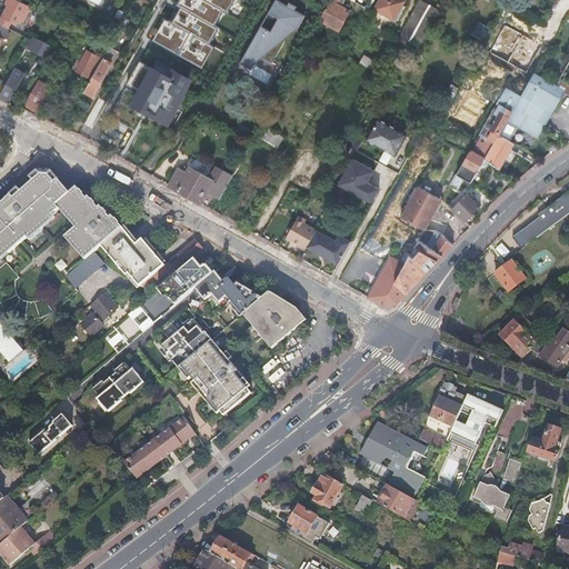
[(23,21),(31,7),(19,0),(7,0),(6,2),(8,5),(0,17),(0,21),(8,27),(11,20),(16,22),(23,21)]
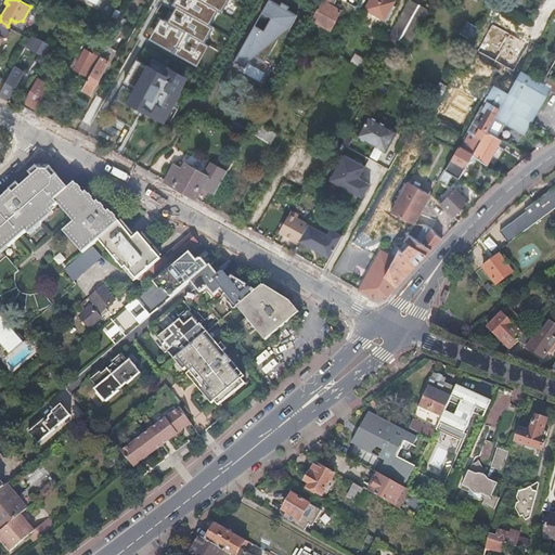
[(159,17),(150,37),(195,63),(206,44),(203,42),(211,27),(208,25),(218,9),(220,11),(227,0),(172,0),(170,3),(175,5),(166,22),(159,17)]
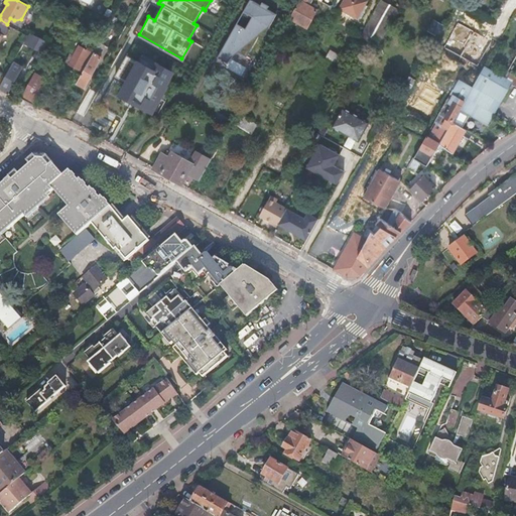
[(260,5),(250,0),(248,0),(215,61),(241,76),(246,68),(230,58),(269,26),(276,14),(268,10),(270,6),(262,2),(260,5)]
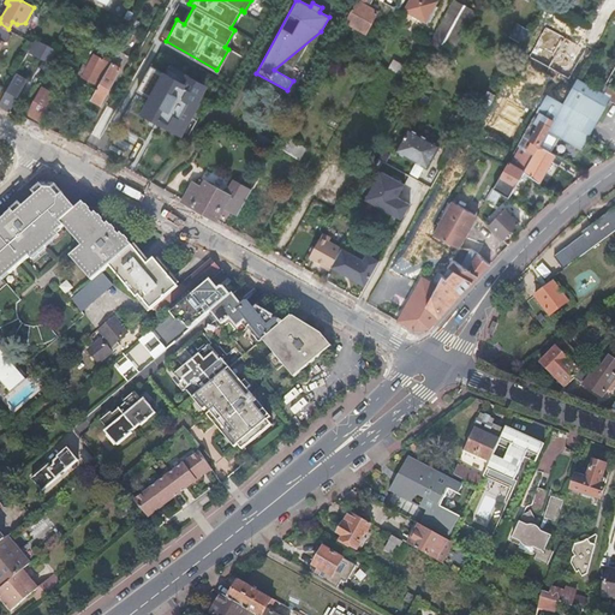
[(354,0),(351,7),(344,21),(366,34),(378,12),(368,6),(371,0),(354,0)]
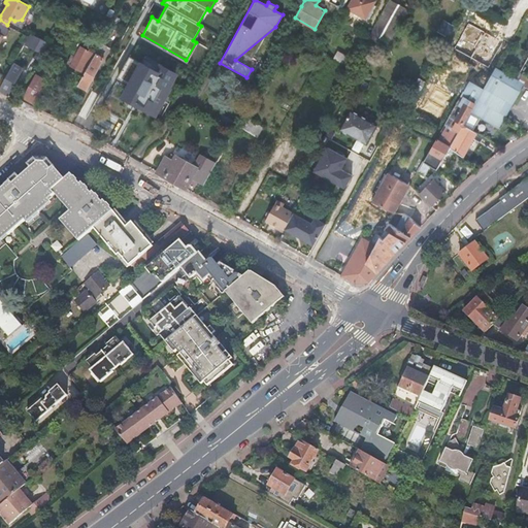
[(378,0),(360,0),(355,10),(373,21),(384,2),(378,0)]
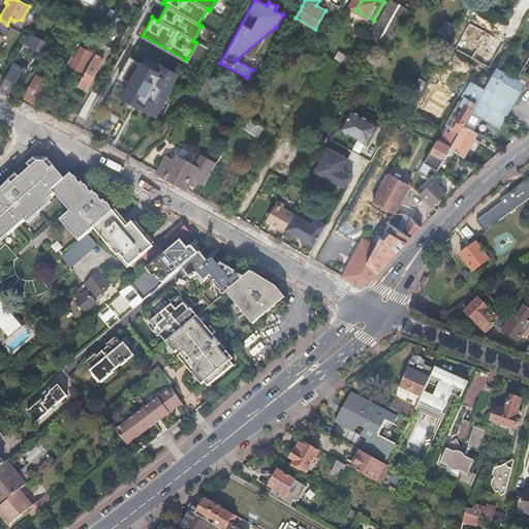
[(389,44),(407,6),(393,0),(389,0),(371,36),(389,44)]
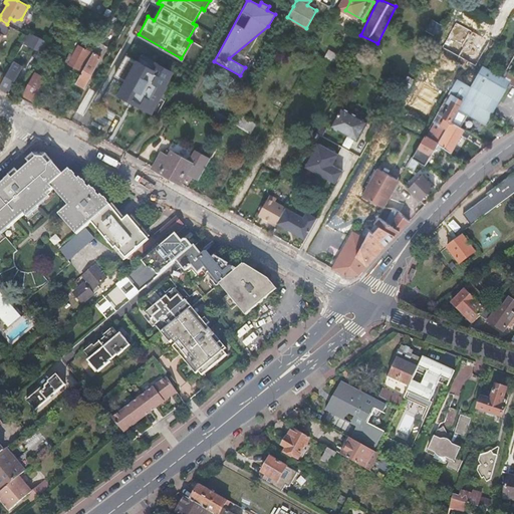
[(432,18),(426,29),(440,37),(446,26),(432,18)]
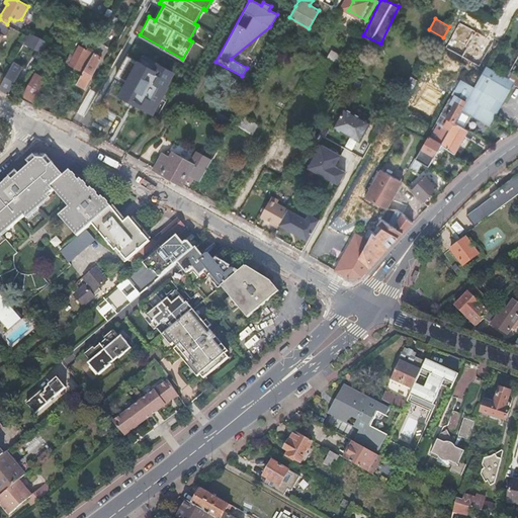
[(0,33),(1,34),(6,33),(9,28),(7,24),(0,19),(0,33)]
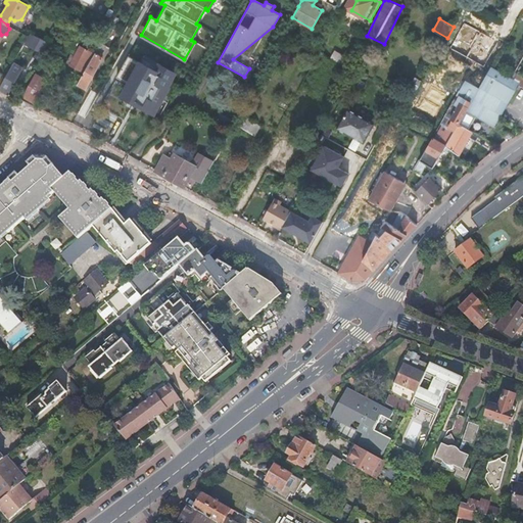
[(81,33),(74,30),(66,42),(74,46),(81,33)]
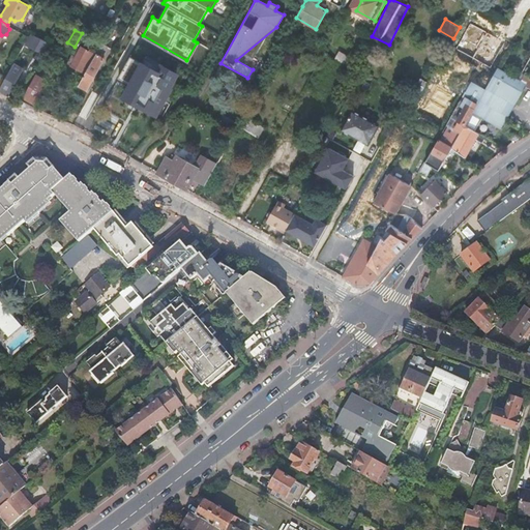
[(42,52),(48,42),(29,33),(24,42),(42,53),(42,52)]
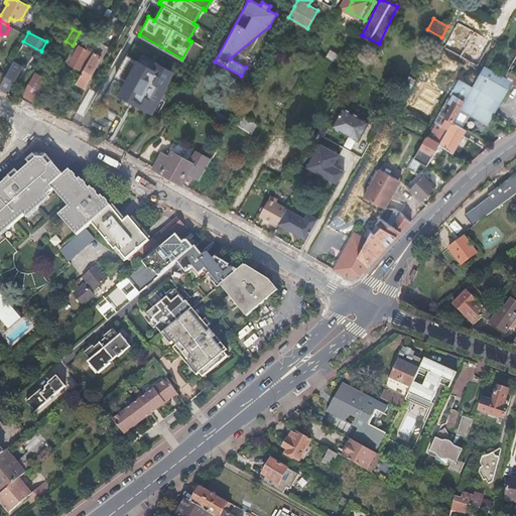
[(51,43),(46,41),(41,50),(46,53),(51,43)]
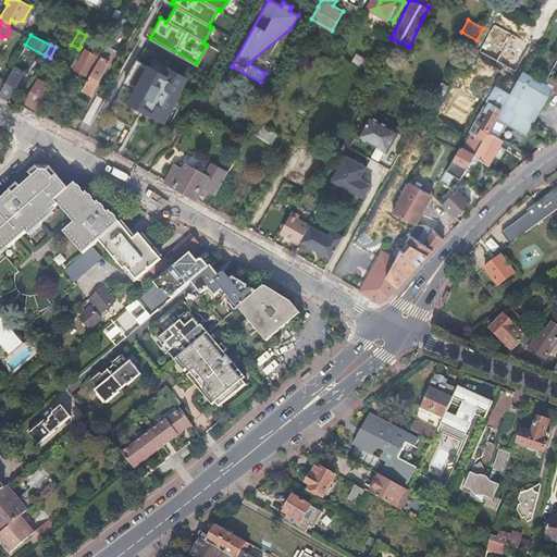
[(70,65),(88,75),(97,61),(82,52),(77,59),(74,57),(70,65)]
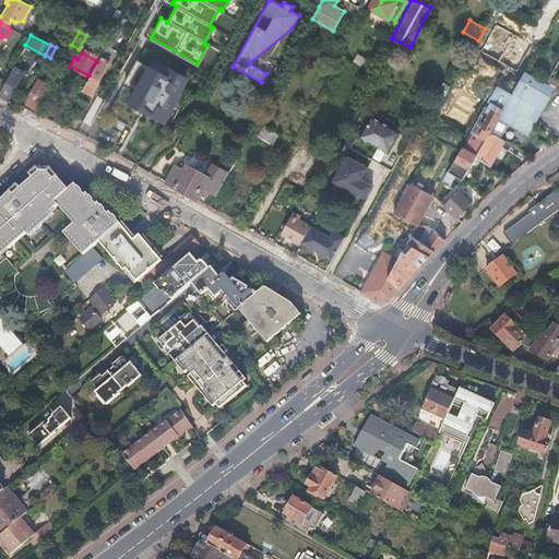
[(88,75),(82,88),(90,93),(110,58),(102,52),(97,61),(88,75)]
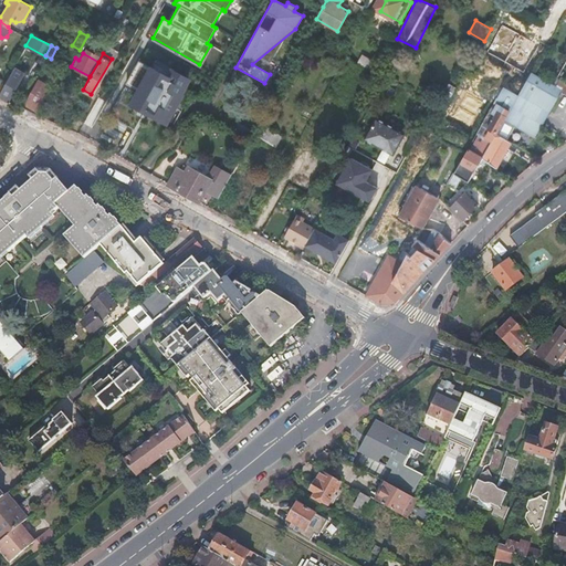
[(186,71),(196,76),(192,82),(208,90),(213,80),(188,65),(186,71)]
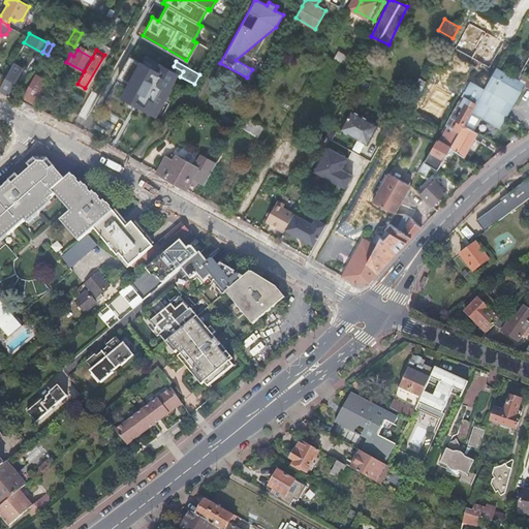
[(488,83),(473,74),(466,87),(479,95),(476,101),(466,95),(454,118),(464,124),(471,113),(478,117),(499,128),(527,79),(523,75),(519,74),(499,62),(488,83)]
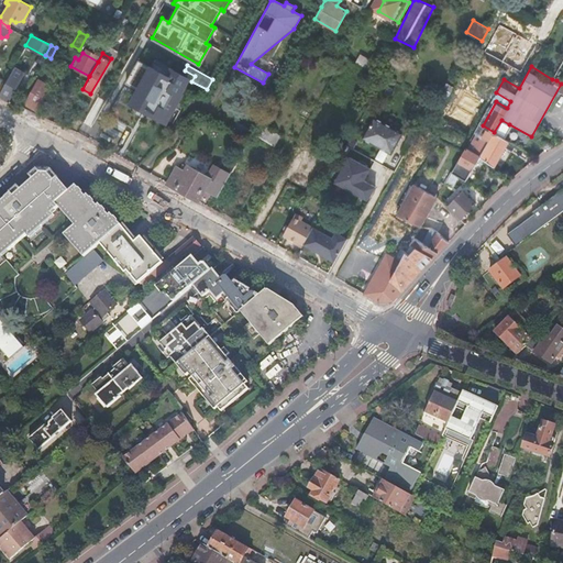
[(134,102),(152,111),(165,119),(167,114),(170,117),(175,108),(174,107),(185,87),(184,86),(187,78),(173,70),(168,78),(151,68),(147,75),(143,73),(138,83),(128,76),(119,92),(133,101),(134,102)]
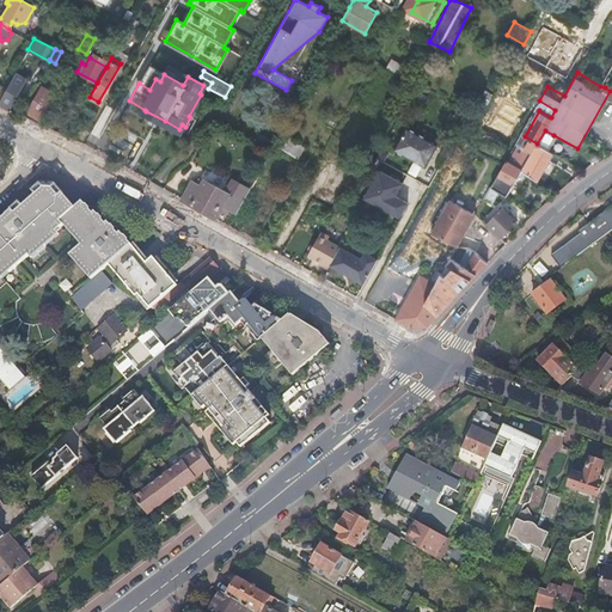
[(12,77),(0,98),(0,103),(8,109),(23,81),(12,77)]
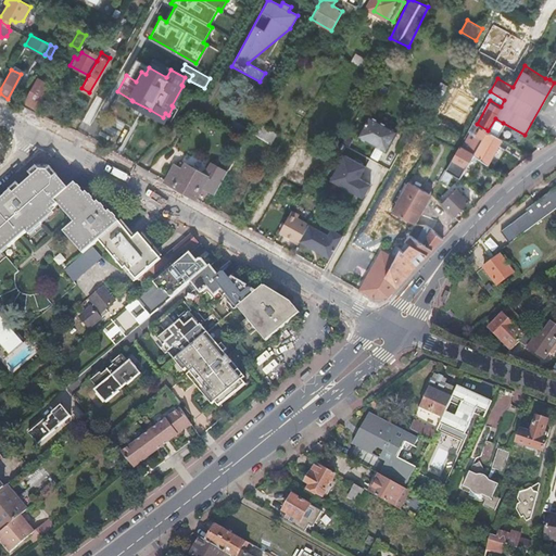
[(38,74),(37,78),(49,85),(51,80),(38,74)]
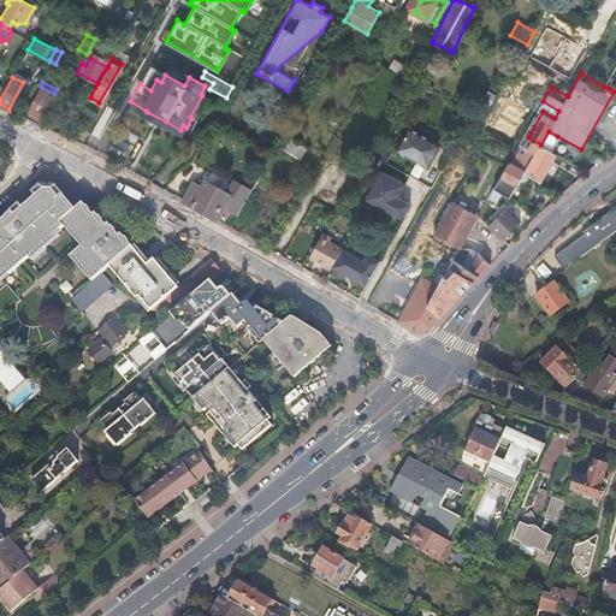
[(54,94),(41,87),(27,112),(40,120),(54,94)]
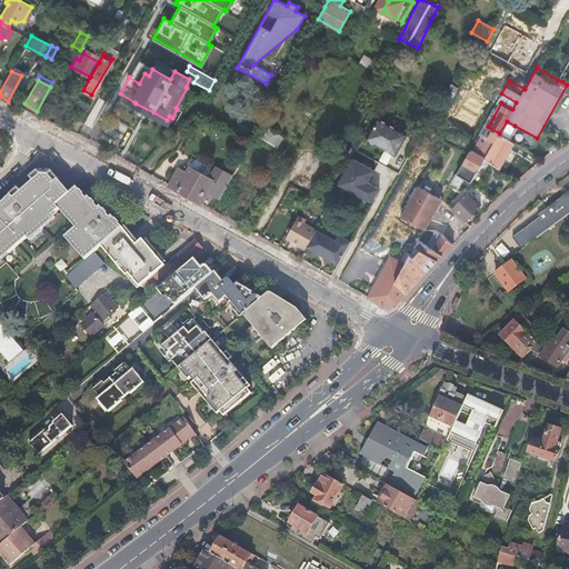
[(88,122),(101,127),(110,101),(96,97),(88,122)]
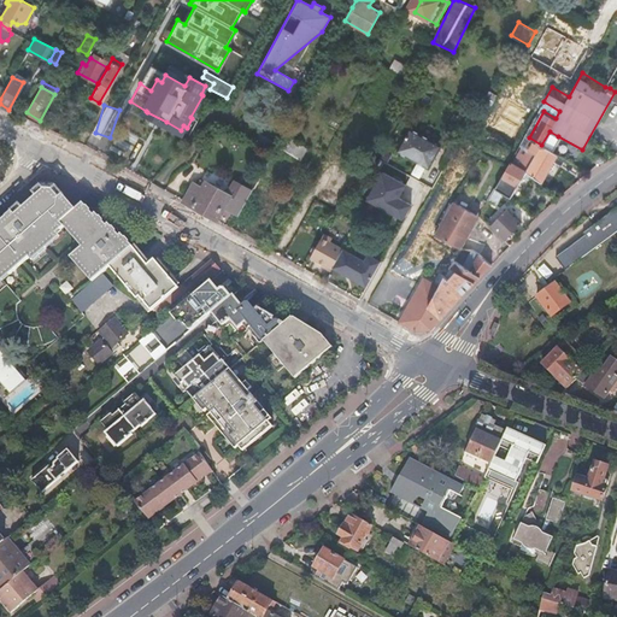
[(164,125),(166,122),(147,112),(146,116),(164,125)]
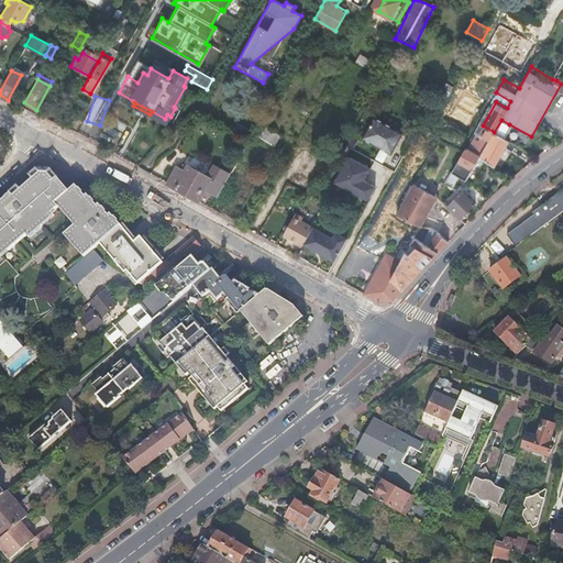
[(408,124),(378,108),(367,128),(386,139),(394,142),(396,144),(408,124)]
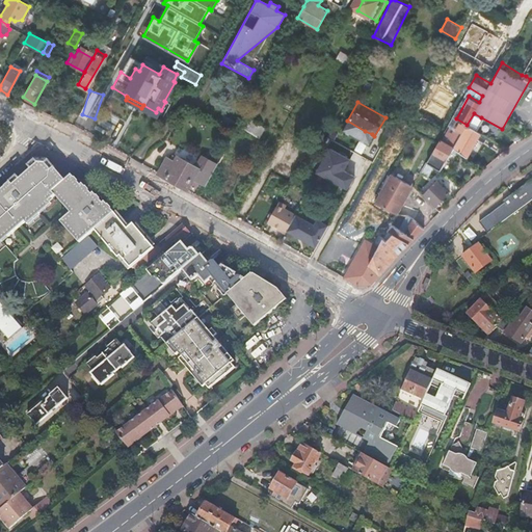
[(467,125),(474,129),(481,117),(474,113),(467,125)]
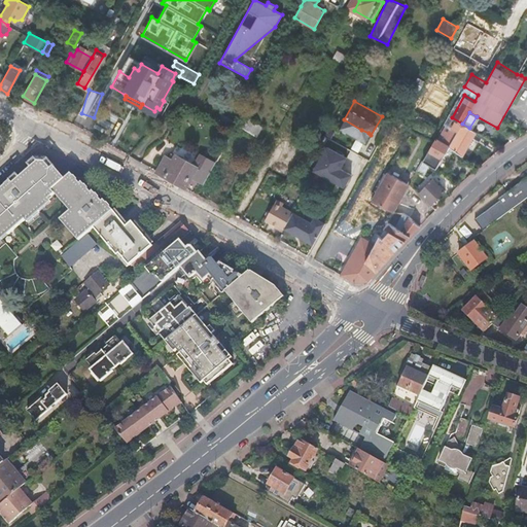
[(452,117),(448,115),(443,124),(447,127),(450,128),(456,132),(448,146),(449,147),(461,155),(476,131),(469,128),(462,124),(452,117)]
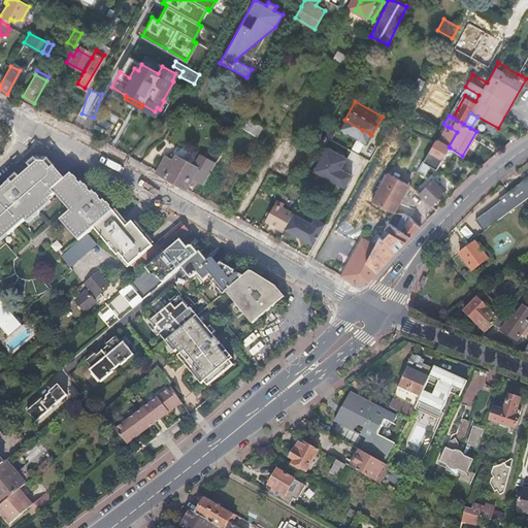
[(435,139),(433,142),(422,163),(436,171),(450,147),(449,146),(457,132),(451,128),(441,143),(435,139)]
